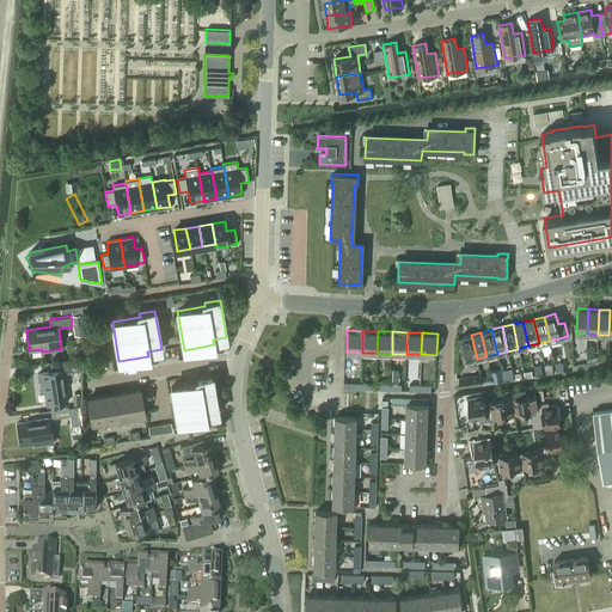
[(466,361),(477,359),(471,335),(460,337),(466,361)]
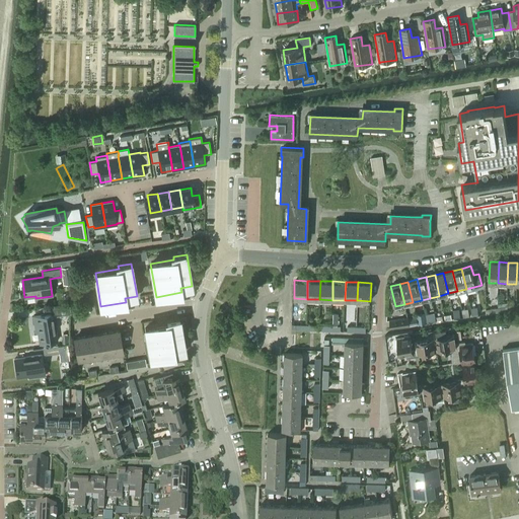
[(71,313),(70,307),(69,305),(61,306),(43,308),(44,314),(33,316),(34,325),(38,324),(41,343),(57,341),(54,315),(71,313)]
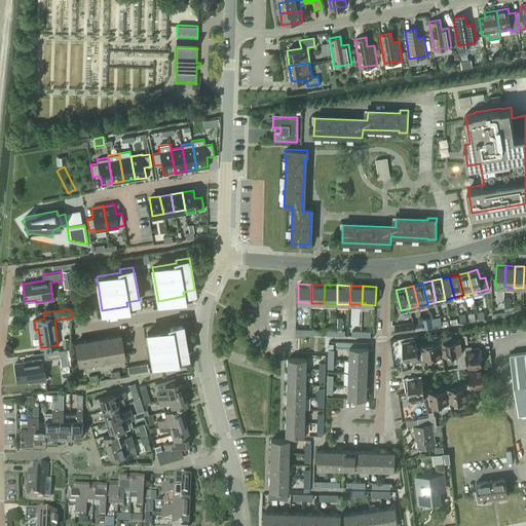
[(422,321),(413,323),(414,330),(415,330),(421,329),(423,328),(422,321)]
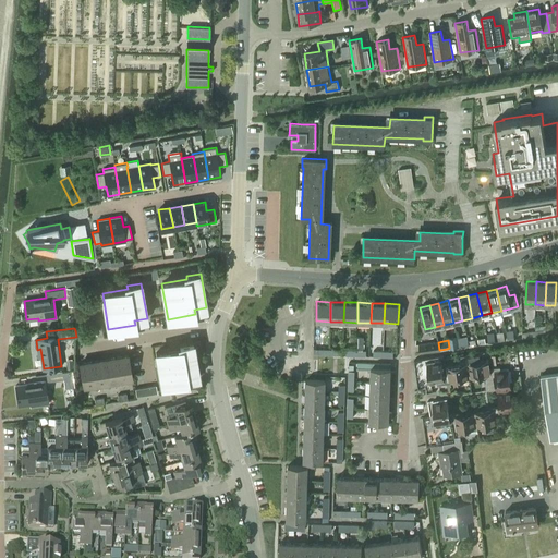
[(438,341),(428,342),(429,351),(439,350),(438,342),(438,341)]
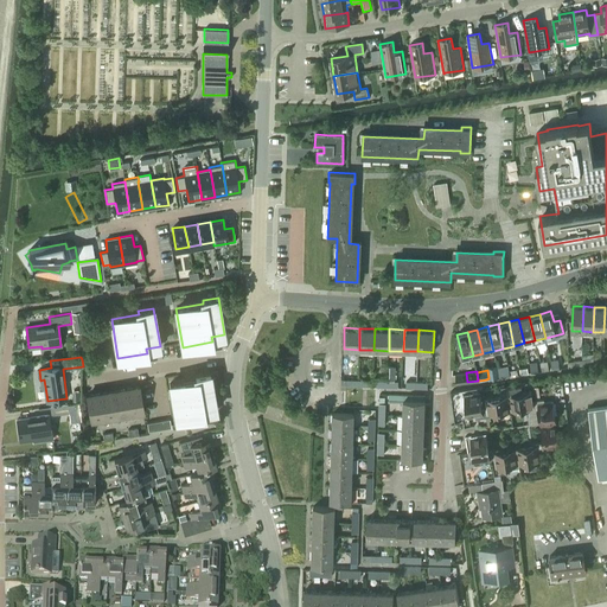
[(466,372),(457,375),(458,384),(467,382),(466,372)]
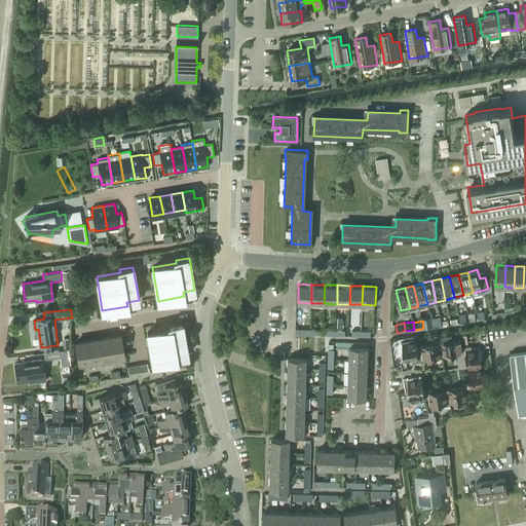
[(177,359),(177,357),(188,354),(182,324),(170,326),(171,331),(160,332),(159,330),(147,332),(152,363),(177,359)]
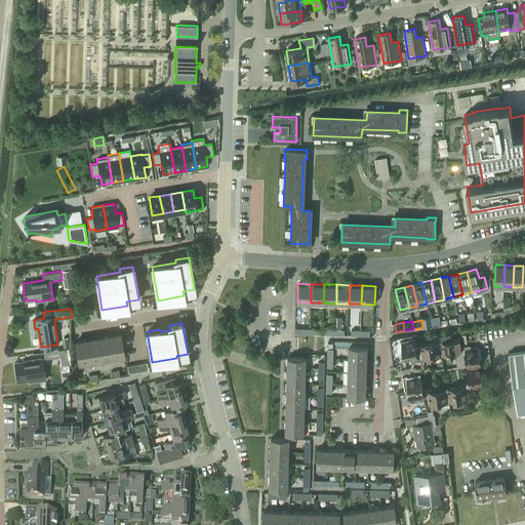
[(109,335),(113,357),(124,355),(120,333),(109,335)]
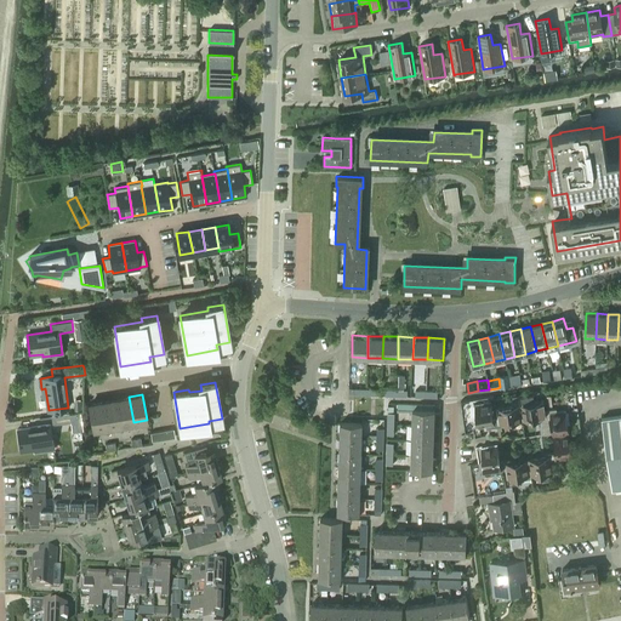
[(534,394),(519,397),(519,399),(523,420),(536,419),(540,417),(540,419),(540,420),(548,419),(547,410),(545,410),(543,402),(535,403),(534,394)]
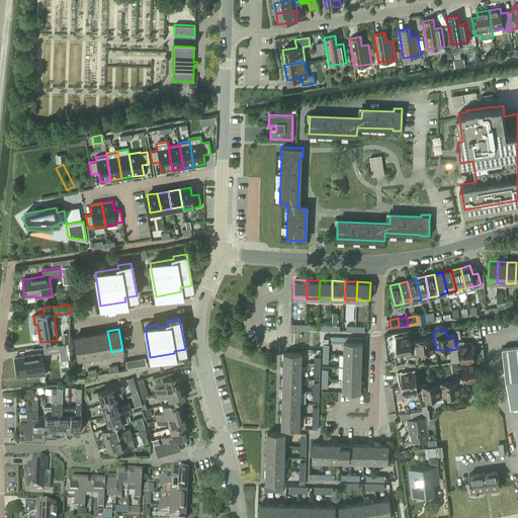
[(416,348),(414,348),(415,356),(422,354),(422,353),(422,352),(425,352),(436,350),(433,333),(433,331),(433,330),(427,331),(428,334),(428,338),(415,340),(416,348)]
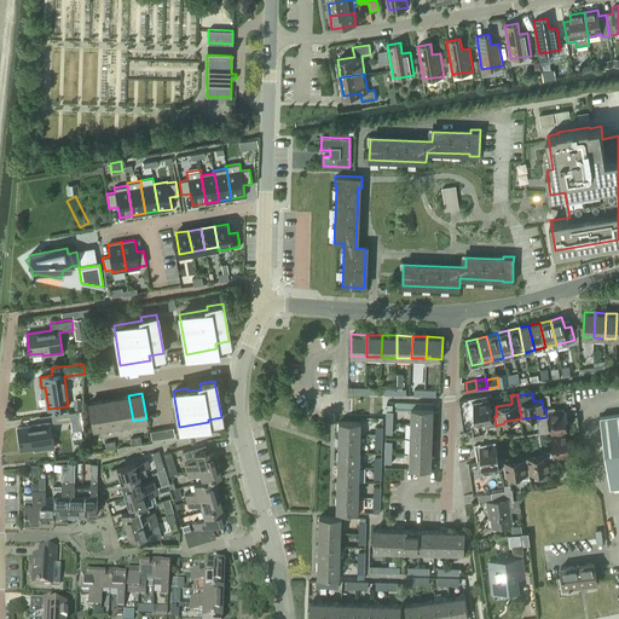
[(115,398),(120,423),(133,421),(128,395),(115,398)]
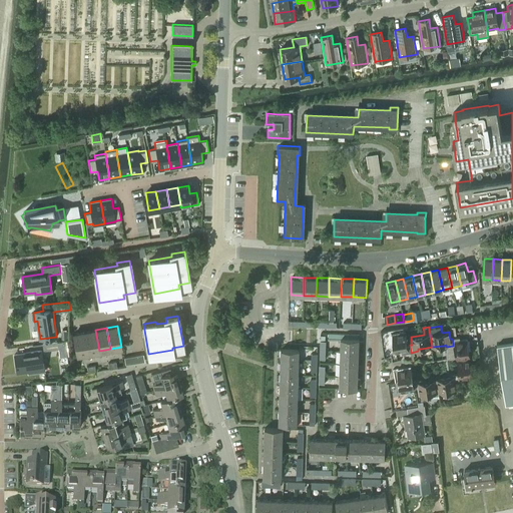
[(85,332),(88,353),(99,351),(95,330),(85,332)]
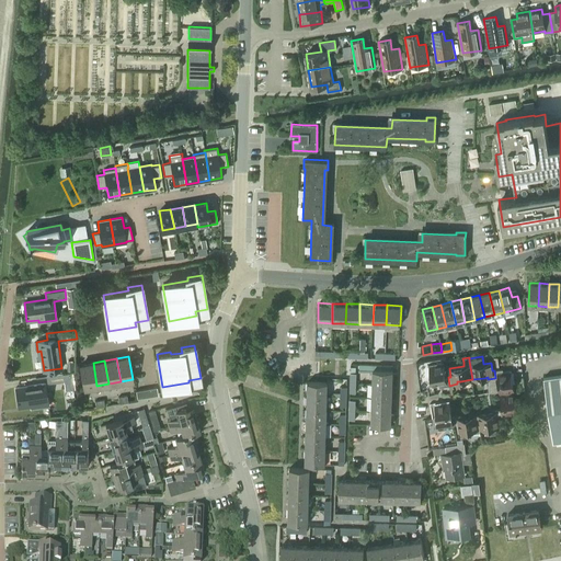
[(416,362),(416,363),(418,369),(430,367),(428,361),(427,361),(416,362)]
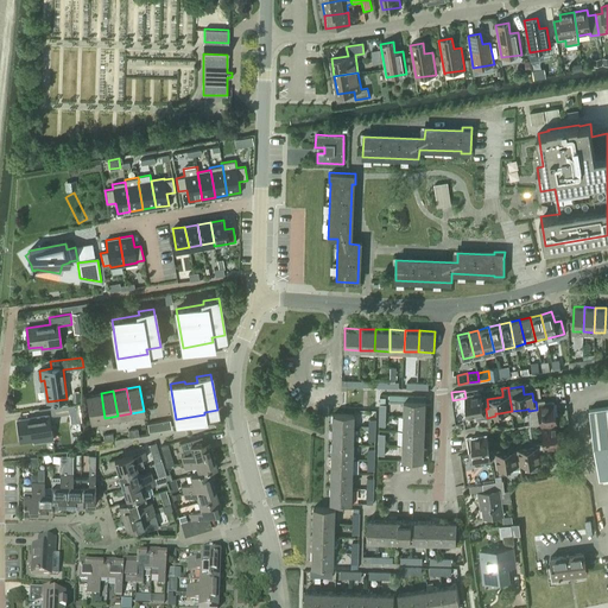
[(480,392),(466,394),(466,398),(467,405),(467,406),(468,413),(469,417),(476,417),(476,419),(487,418),(486,409),(483,409),(480,392)]
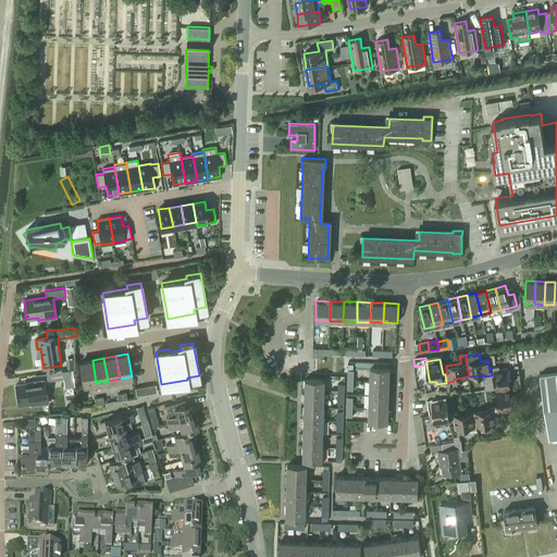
[(81,362),(84,385),(96,383),(93,360),(81,362)]
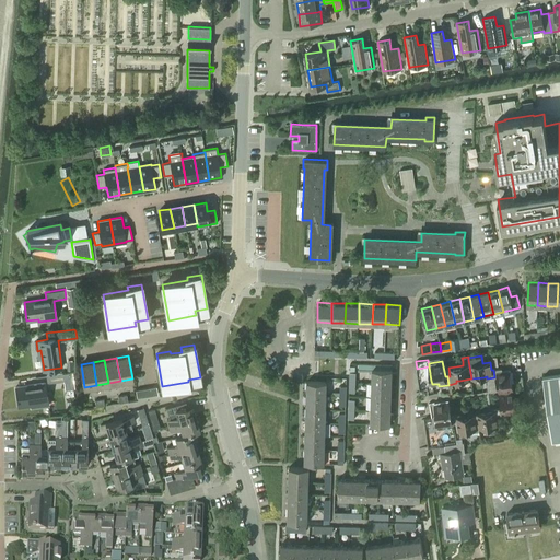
[(429,366),(417,369),(417,375),(430,374),(430,373),(429,366)]
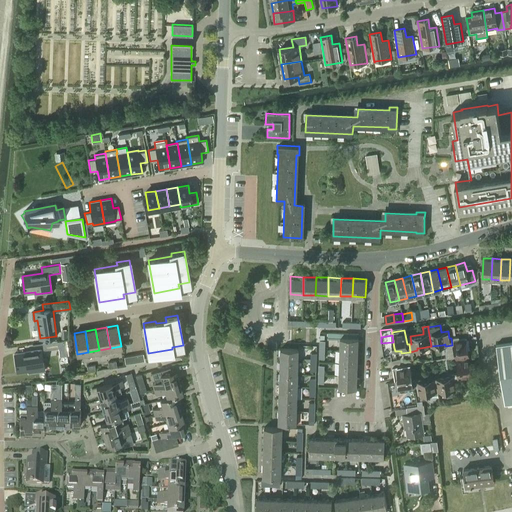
[(459,336),(451,338),(452,345),(454,345),(456,355),(456,359),(469,357),(466,338),(459,339),(459,336)]
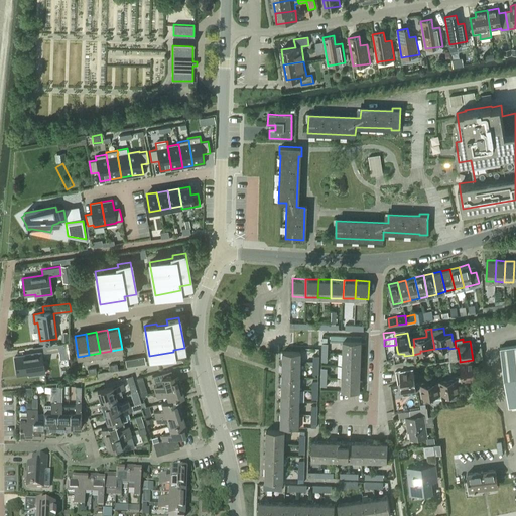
[(343,353),(361,353),(361,340),(343,340),(343,353)]
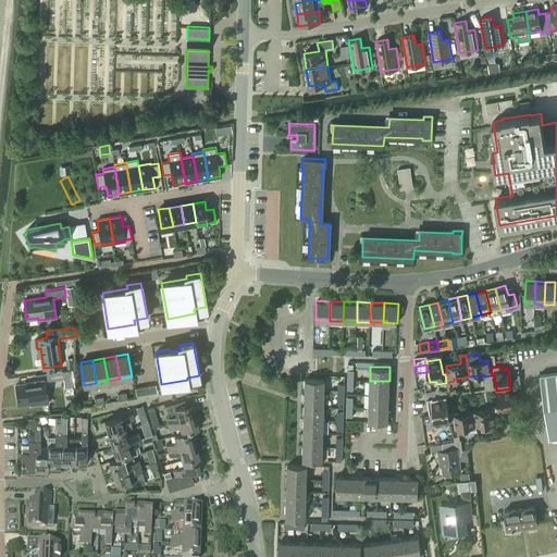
[(62,370),(46,373),(47,381),(63,378),(62,370)]
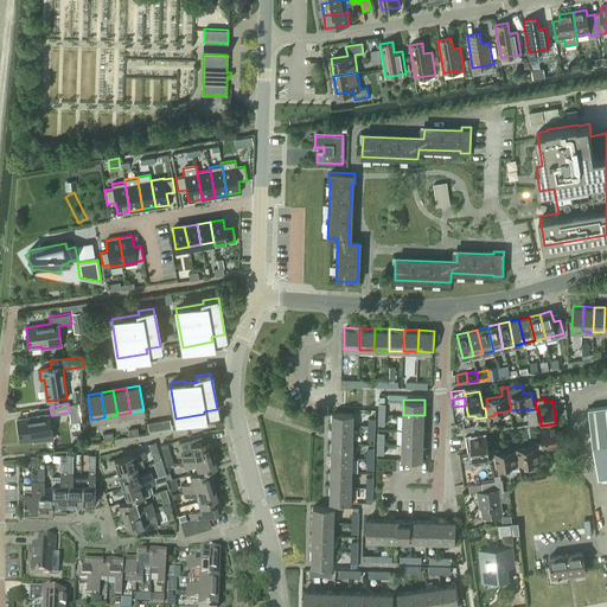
[(606,404),(588,408),(599,478),(606,477),(606,404)]
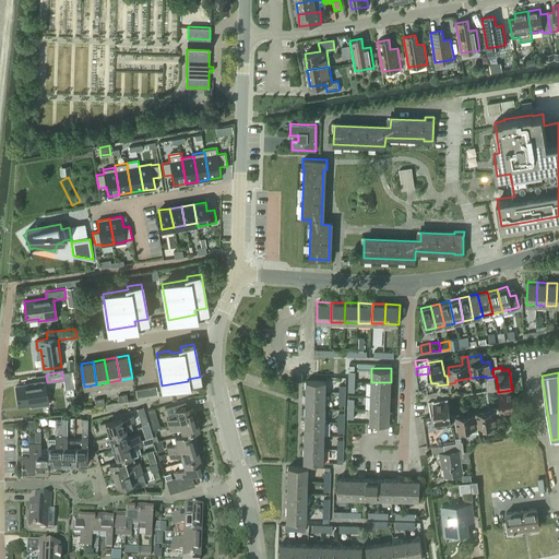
[(306,394),(325,394),(326,381),(307,380),(306,394)]
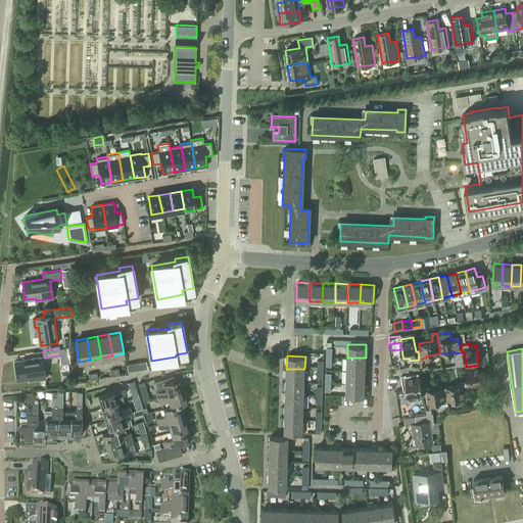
[(402,355),(390,358),(391,364),(398,363),(403,362),(403,359),(402,355)]
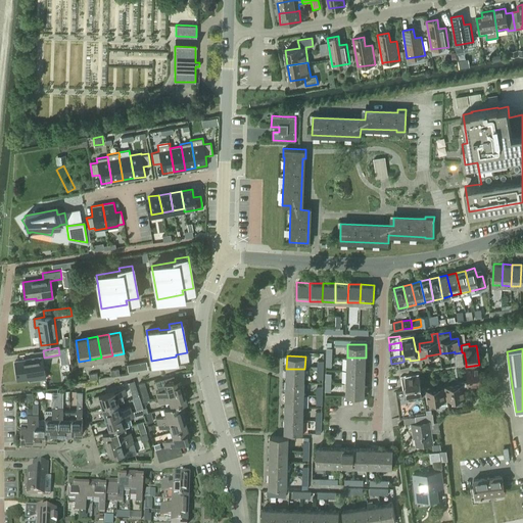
[(36,379),(45,378),(42,358),(14,362),(17,379),(35,376),(36,379)]
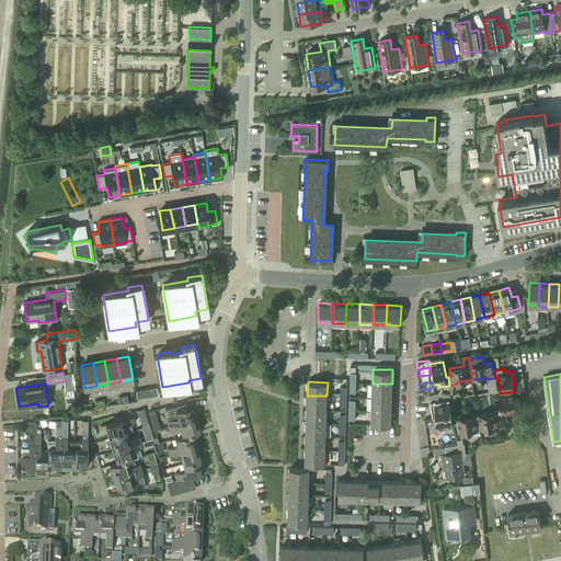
[(392,398),(392,384),(373,384),(373,397),(392,398)]
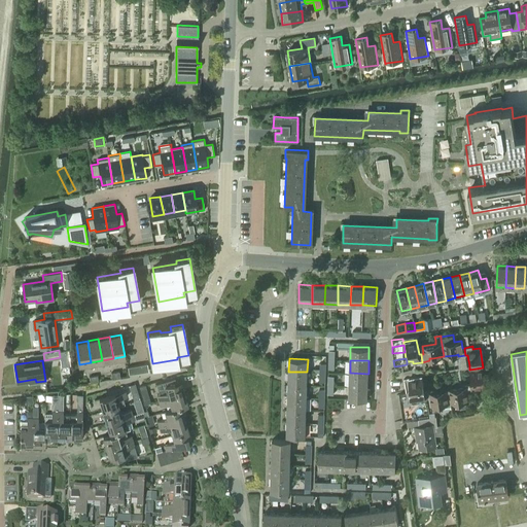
[(147,363),(128,366),(129,374),(148,371),(147,363)]
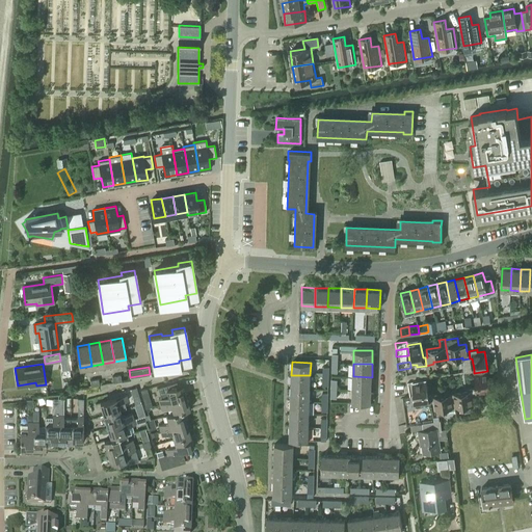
[(487,371),(474,373),(474,374),(476,388),(474,388),(476,396),(477,396),(477,393),(490,391),(487,371)]
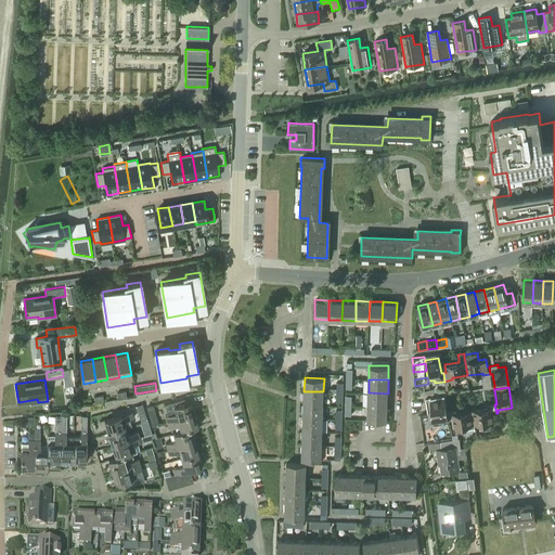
[(323,405),(323,391),(304,391),(304,404),(323,405)]
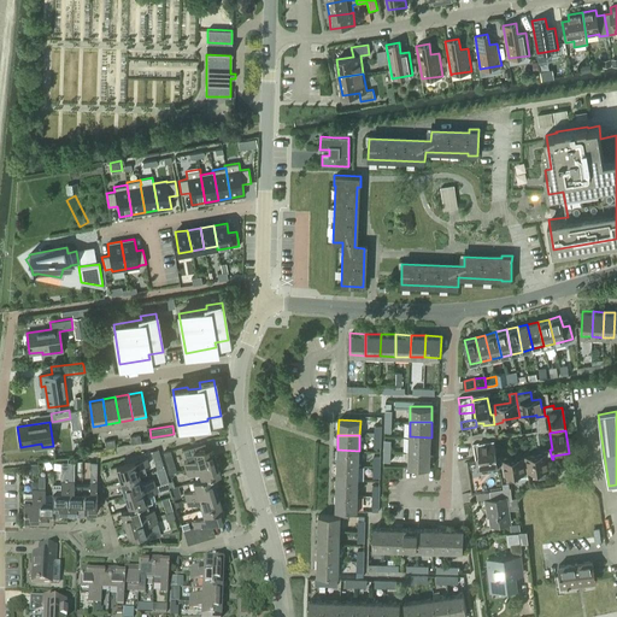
[(430,452),(432,438),(410,436),(409,451),(430,452)]
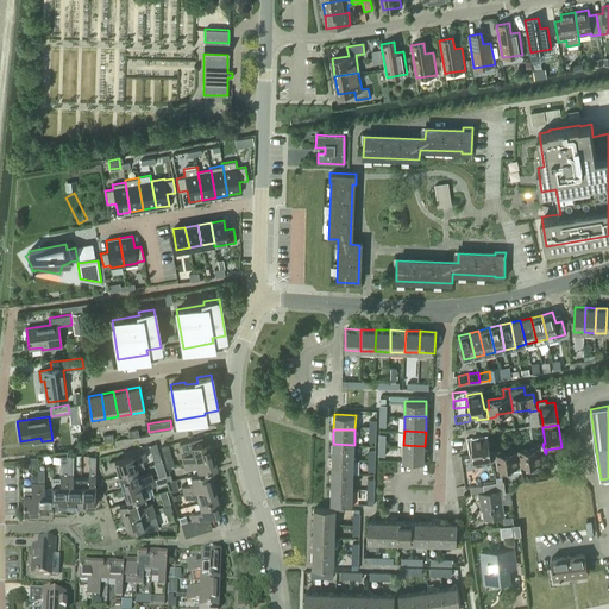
[(472,437),(468,438),(469,452),(470,456),(475,454),(476,463),(494,460),(493,451),(490,452),(488,437),(488,435),(477,437),(472,437)]
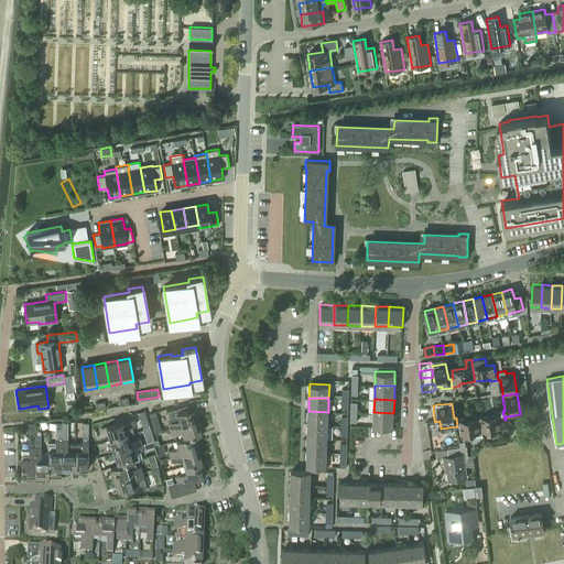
[(185,405),(167,410),(167,413),(169,414),(171,422),(167,422),(169,429),(170,429),(197,420),(194,408),(188,409),(187,404),(185,405)]
